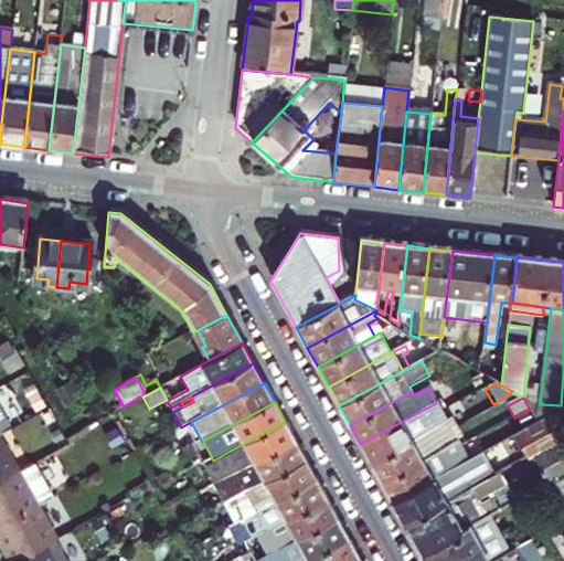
[(360,444),(371,464),(412,441),(433,430),(447,422),(436,403),(360,444)]
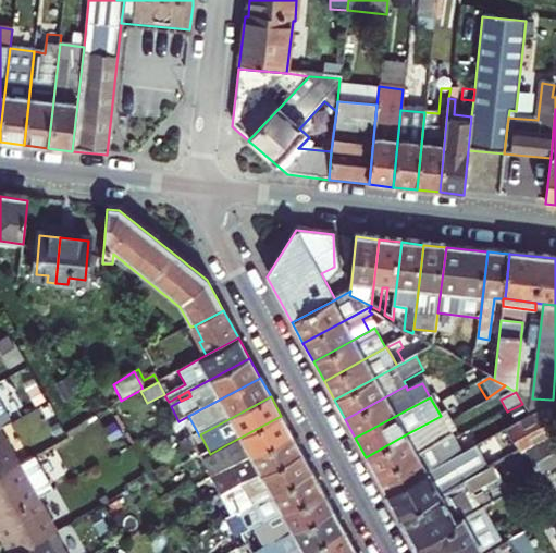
[(506,430),(518,453),(524,450),(536,444),(552,472),(554,470),(555,469),(555,421),(547,406),(552,404),(553,400),(532,398),(530,416),(515,425),(506,430)]
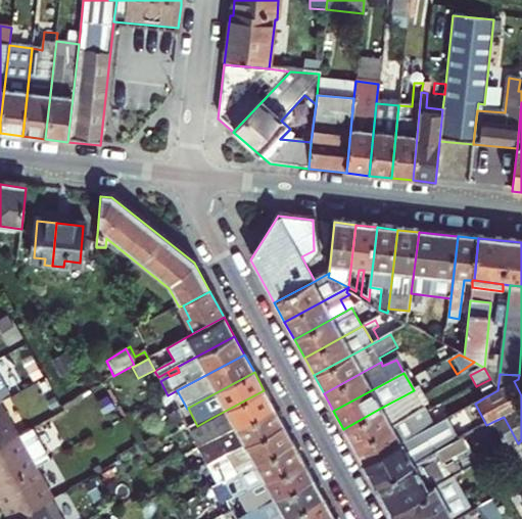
[(0,405),(11,399),(0,379),(0,405)]
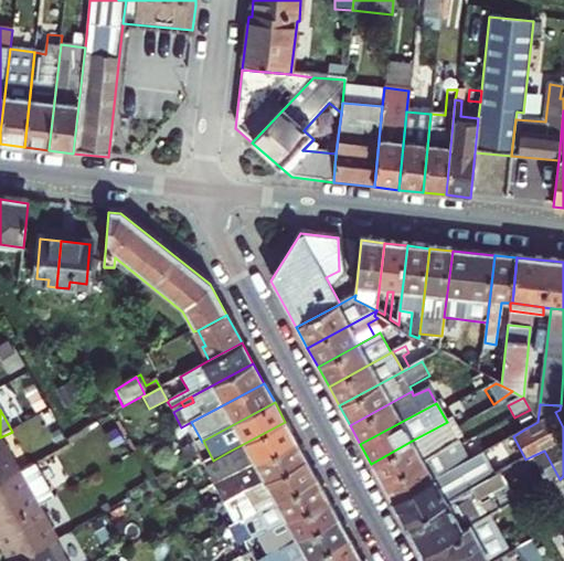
[(514,417),(522,431),(538,422),(530,410),(514,417)]
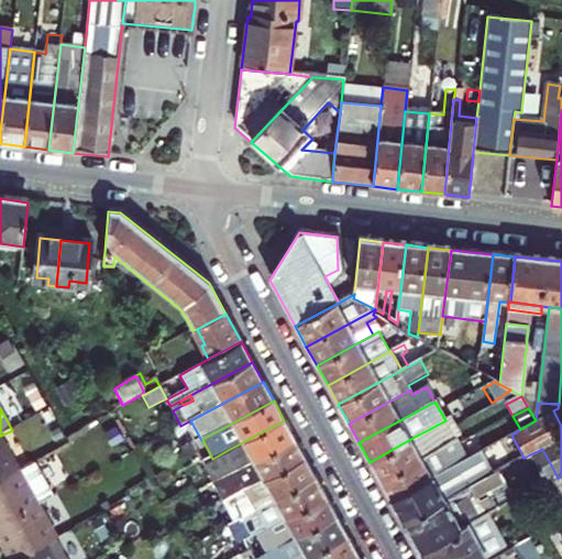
[(284,420),(228,450),(230,453),(205,468),(211,482),(229,475),(295,439),(284,420)]
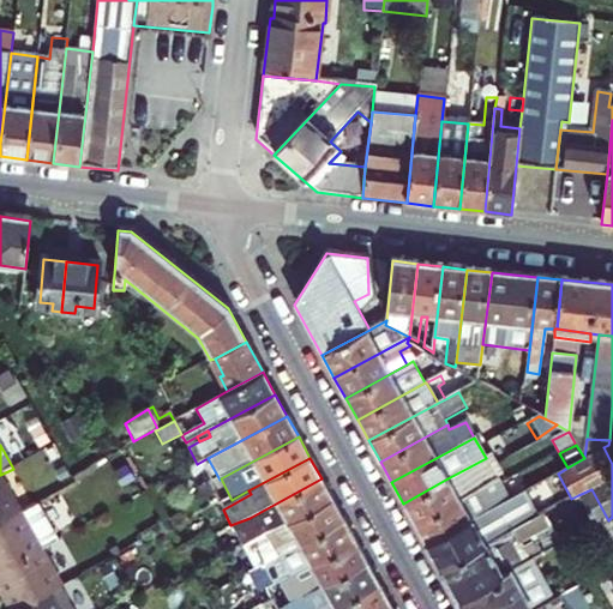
[(403,504),(415,524),(498,480),(490,464),(486,458),(470,466),(448,478),(403,504)]
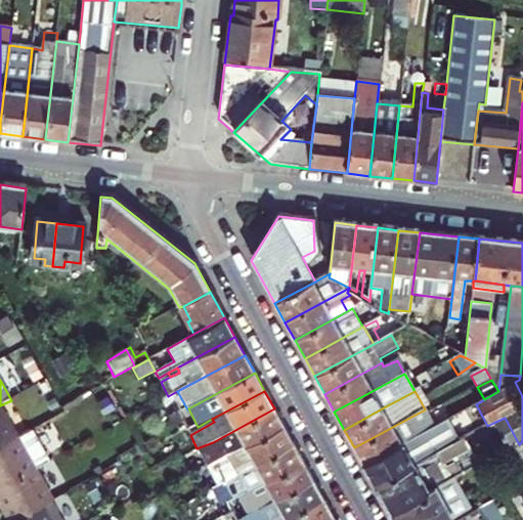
[(354,447),(363,466),(433,428),(426,415),(431,412),(428,407),(425,409),(354,447)]
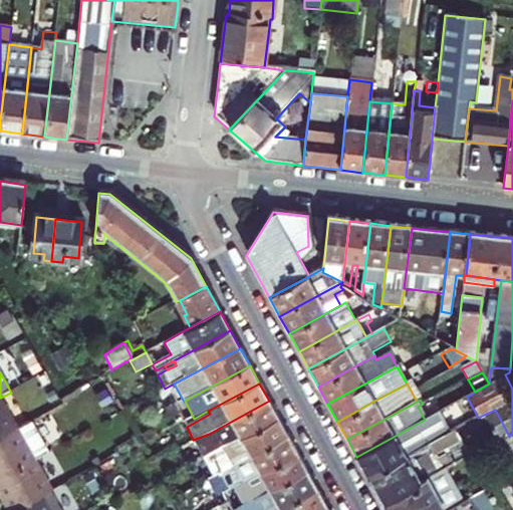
[(196,444),(204,459),(278,419),(269,401),(209,434),(210,437),(196,444)]
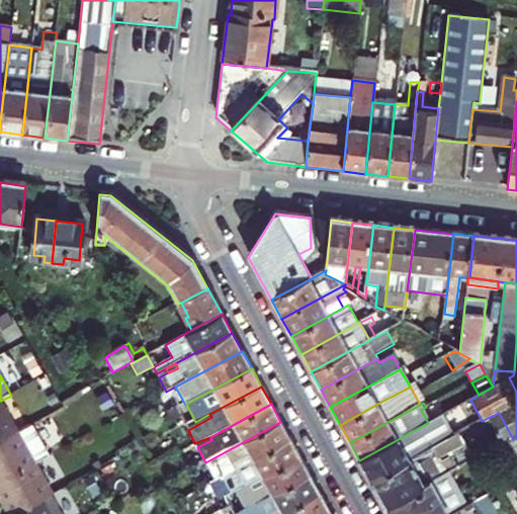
[(0,443),(16,435),(0,406),(0,443)]
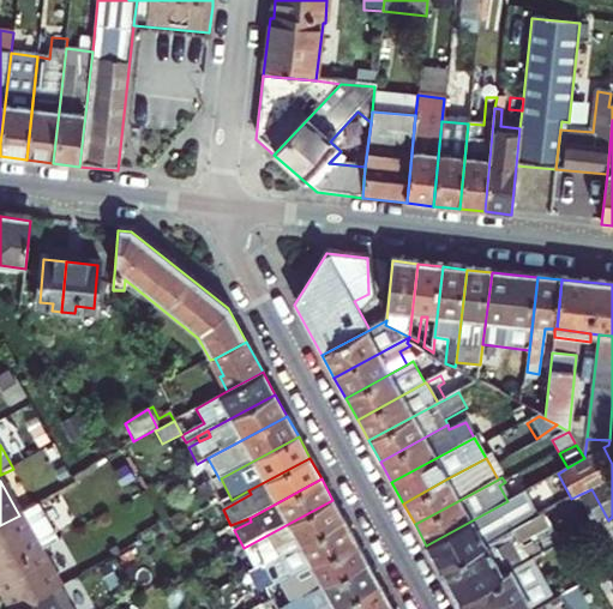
[(592,489),(578,495),(596,526),(606,522),(608,520),(592,489)]
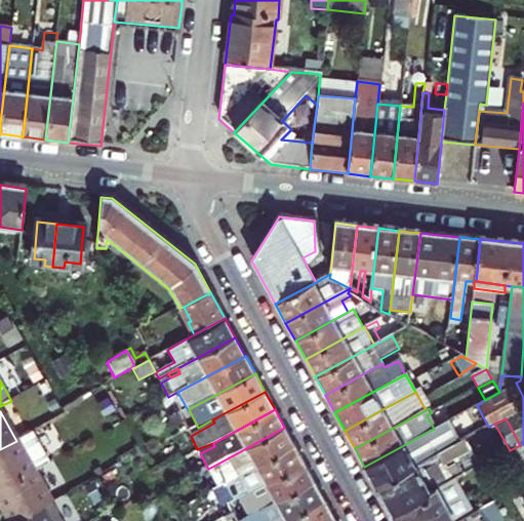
[(434,429),(364,467),(375,487),(457,443),(446,422),(434,429)]
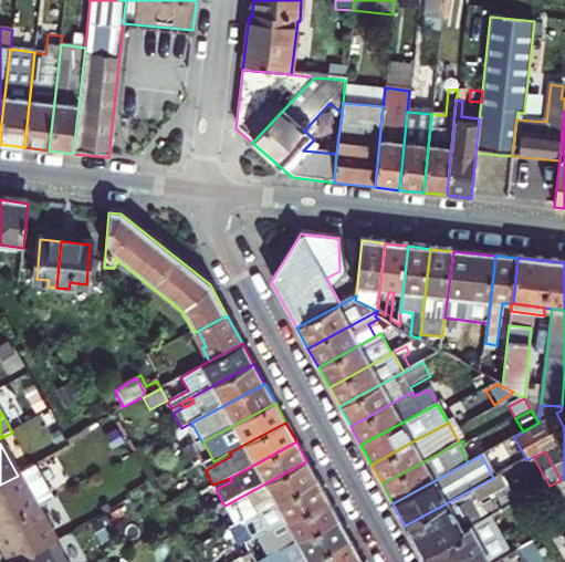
[(236,526),(317,481),(306,461),(225,506),(236,526)]
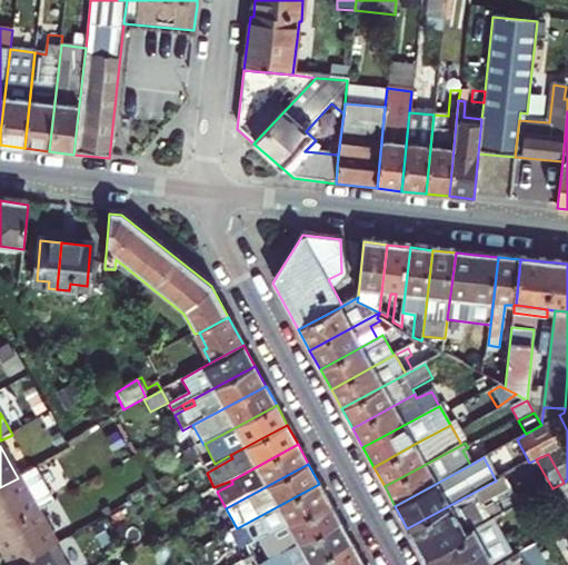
[(18,478),(0,487),(0,533),(37,513),(51,505),(31,471),(18,478)]
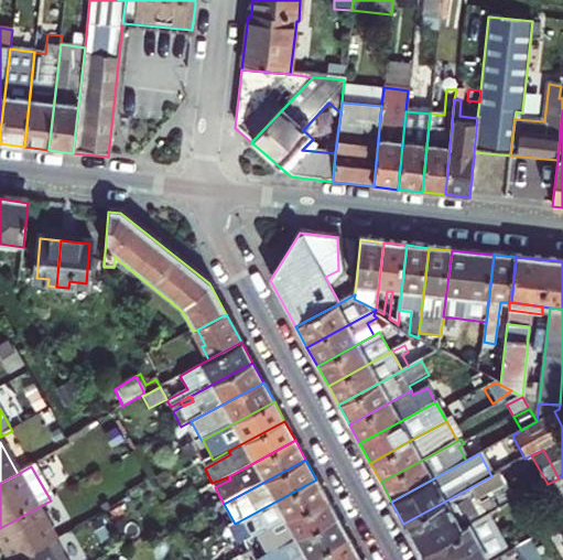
[(491,476),(403,524),(420,553),(489,516),(516,502),(499,472),(491,476)]
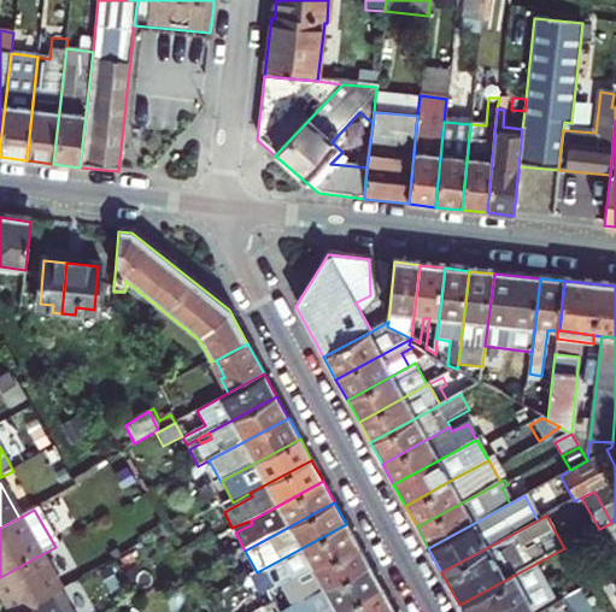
[(269,580),(274,590),(358,545),(346,524),(257,572),(263,583),(269,580)]
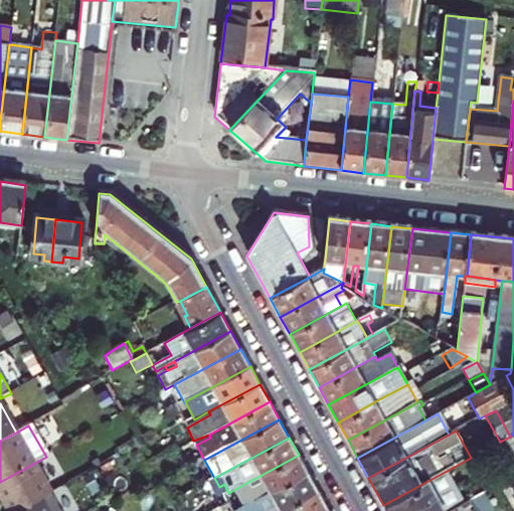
[(500,442),(493,445),(512,479),(513,478),(513,447),(508,438),(500,442)]
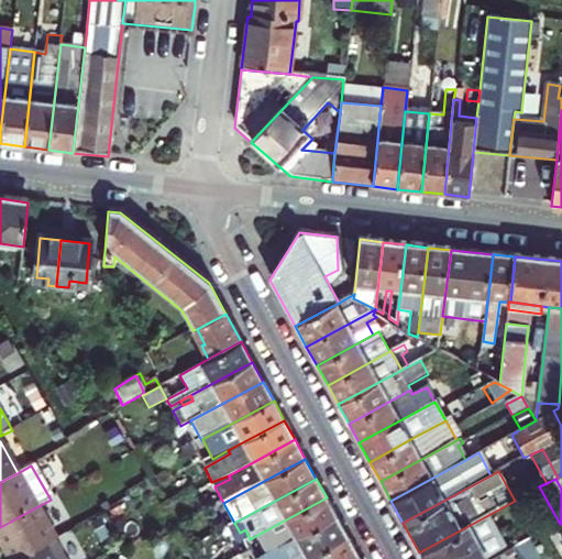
[(250,551),(253,558),(261,558),(337,516),(327,497),(250,539),(245,543),(250,551)]
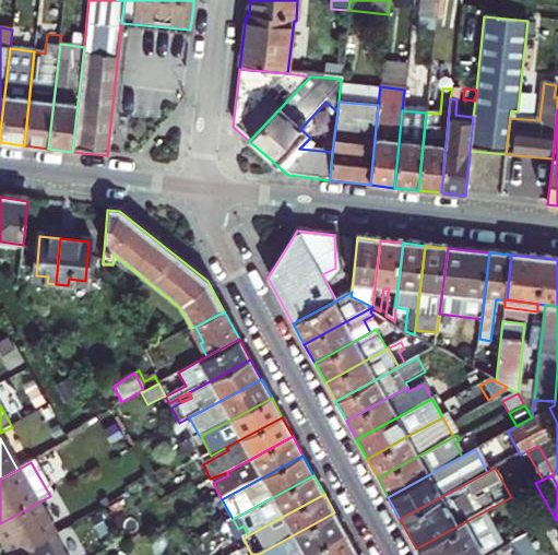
[(222,499),(216,503),(227,521),(233,519),(222,499)]
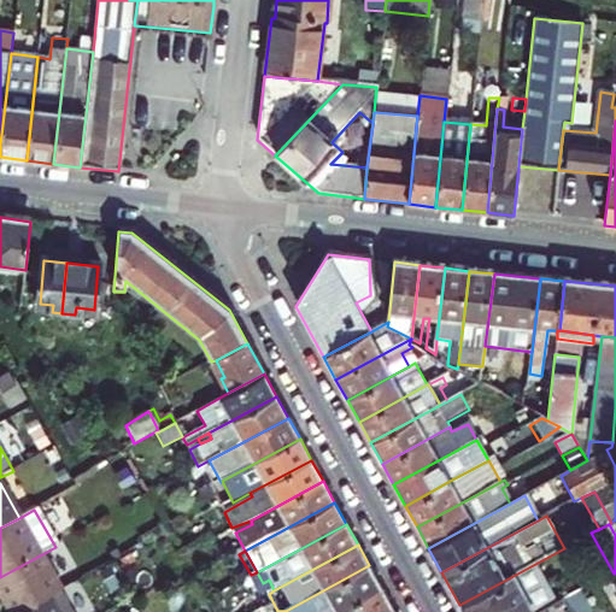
[(27,611),(60,593),(40,555),(0,577),(0,596),(1,596),(10,611),(27,611)]
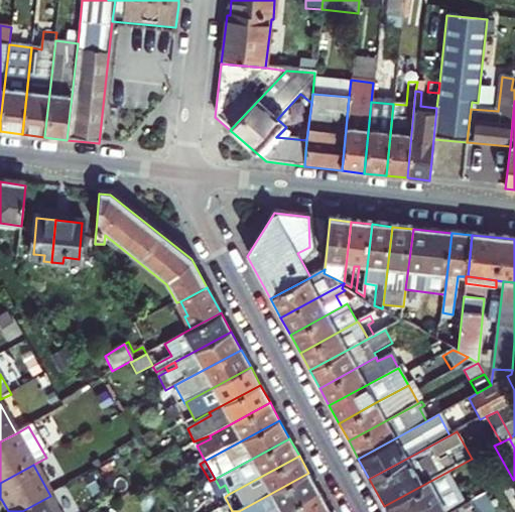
[(447,472),(384,506),(387,511),(457,511),(468,506),(447,472)]
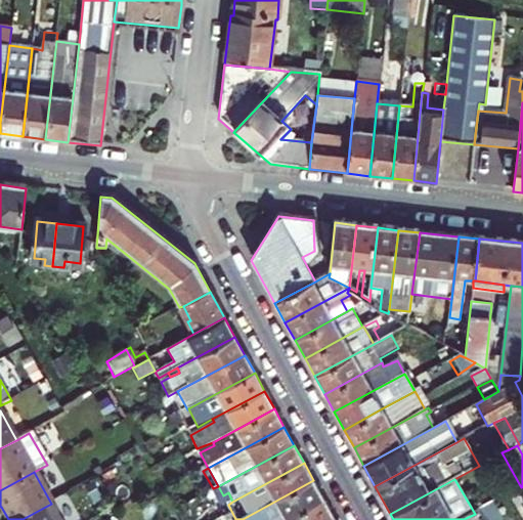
[(284,519),(323,499),(313,480),(243,519),(284,519)]
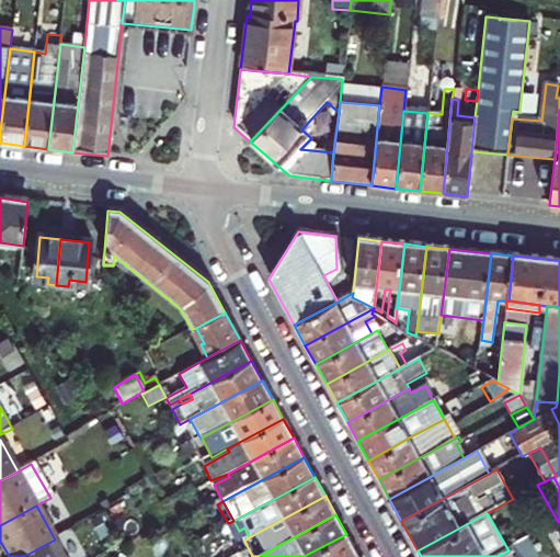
[(239,531),(233,521),(228,523),(226,525),(231,535),(237,532),(239,531)]
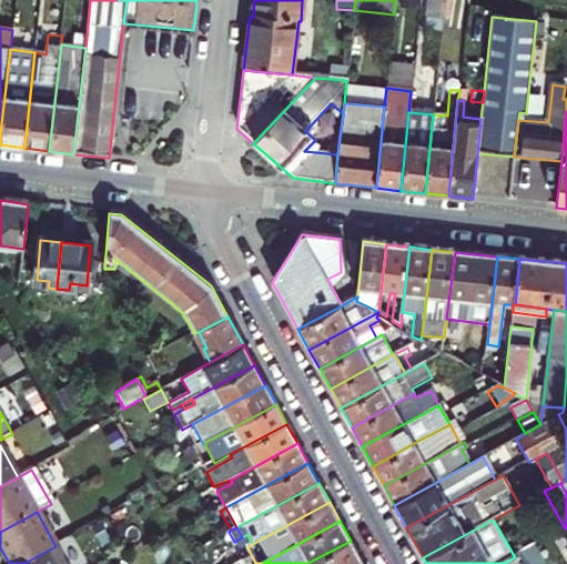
[(247,534),(242,537),(247,547),(252,544),(247,534)]
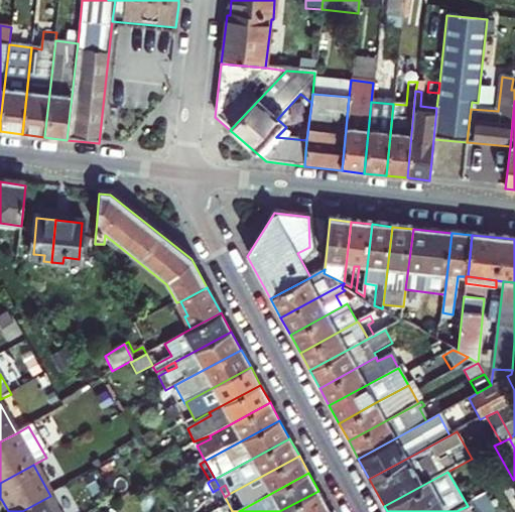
[(324,511),(329,509),(318,491),(279,511),(324,511)]
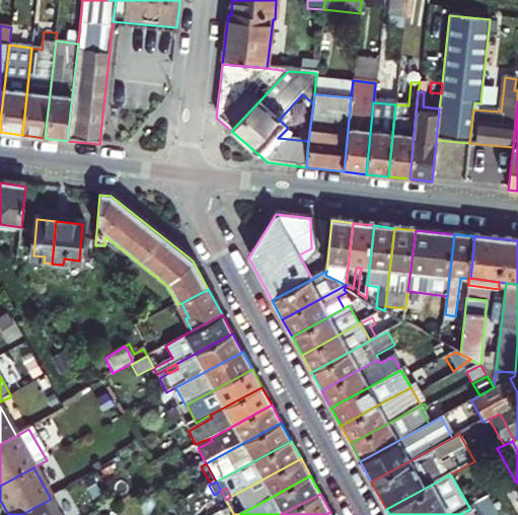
[(499,514),(490,498),(473,507),(479,514),(499,514)]
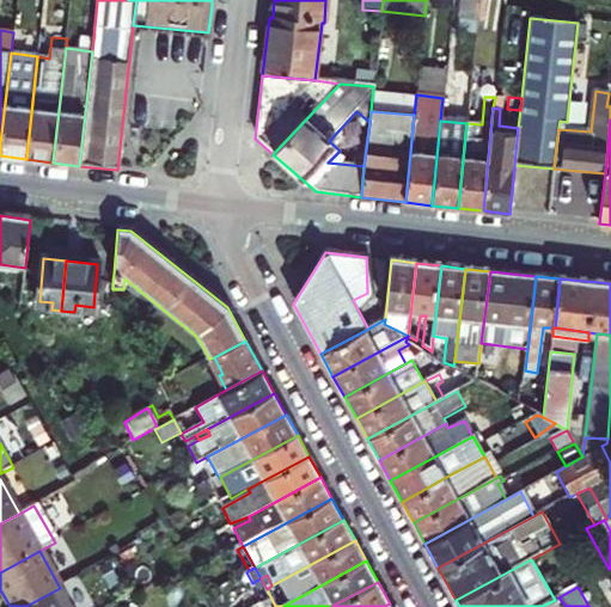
[(71,606),(60,588),(26,606),(71,606)]
